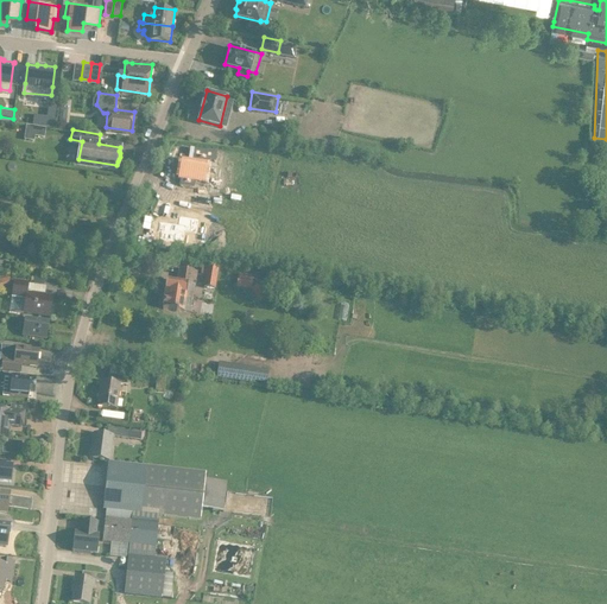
[(213,159),(190,156),(188,167),(177,165),(176,173),(175,176),(176,176),(175,184),(178,185),(177,192),(190,194),(191,186),(202,188),(204,166),(212,167),(213,159)]
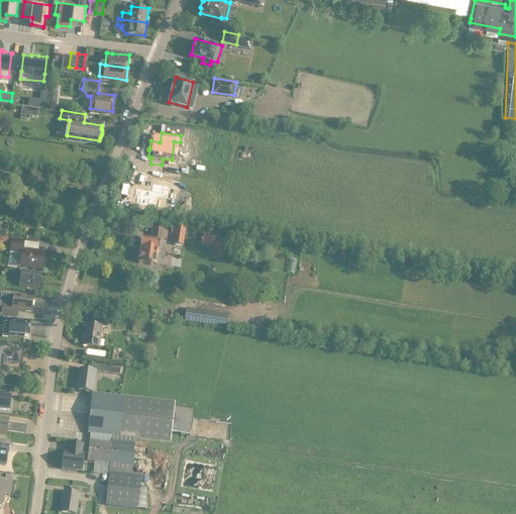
[(135,187),(133,195),(136,196),(135,203),(156,205),(157,195),(167,197),(169,184),(151,182),(150,189),(135,187)]
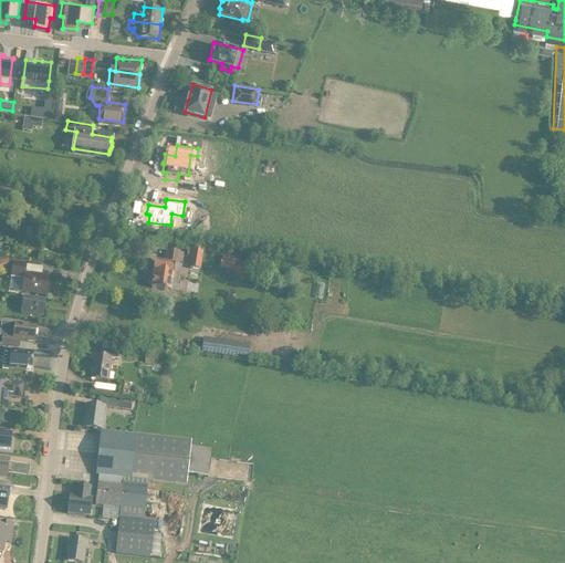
[(190,263),(200,266),(203,247),(194,246),(190,263)]
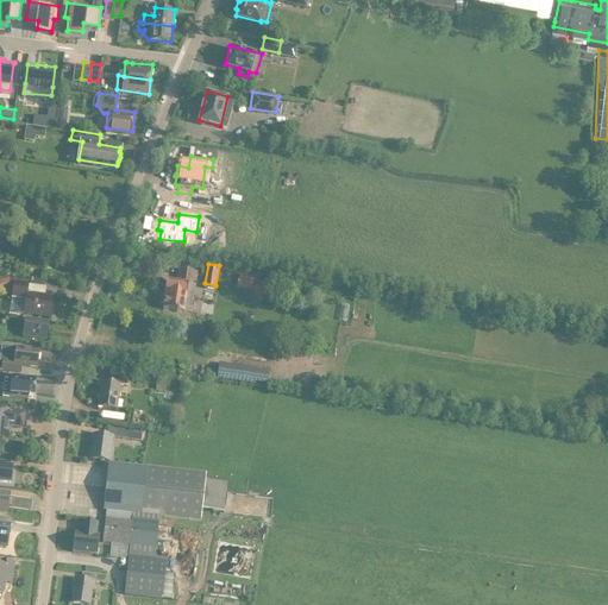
[(195,283),(198,269),(180,266),(177,281),(195,283)]
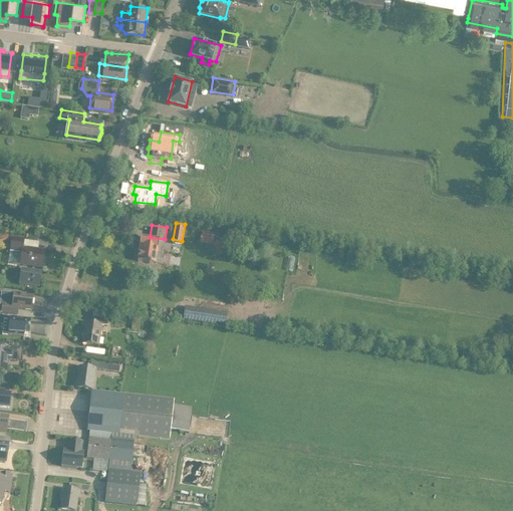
[(200,241),(207,242),(209,229),(202,228),(200,241)]
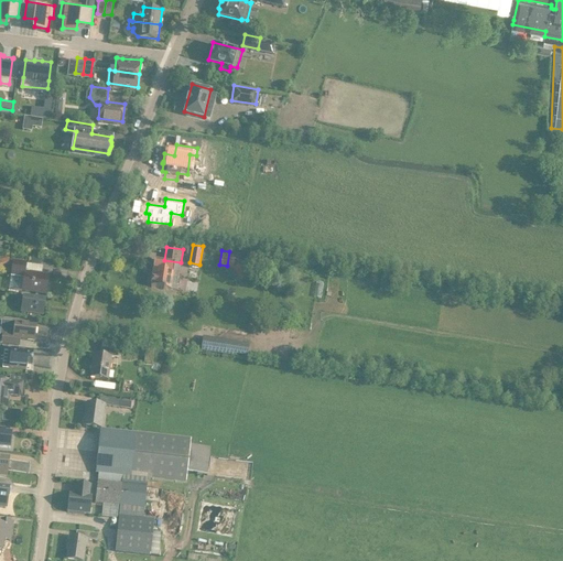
[(153,267),(151,284),(176,288),(181,262),(164,260),(154,258),(153,267)]
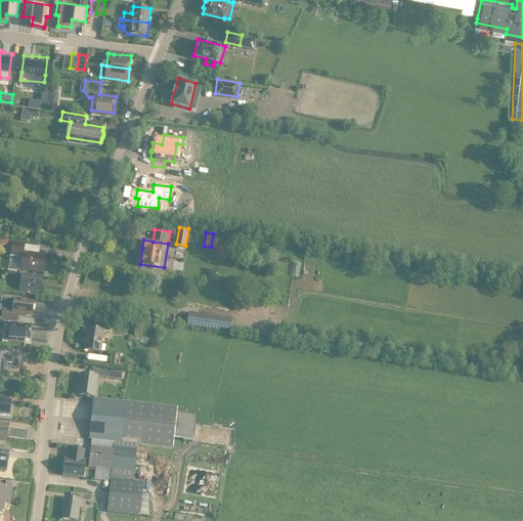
[(226,240),(216,248),(223,257),(233,250),(226,240)]
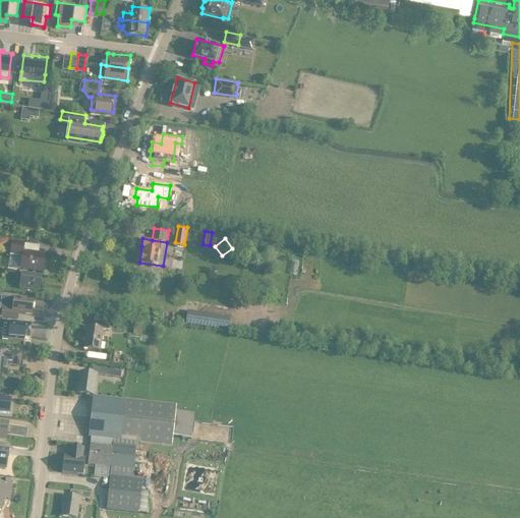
[(20,266),(43,269),(45,251),(39,251),(40,242),(24,241),(24,240),(12,239),(10,251),(22,252),(20,266)]
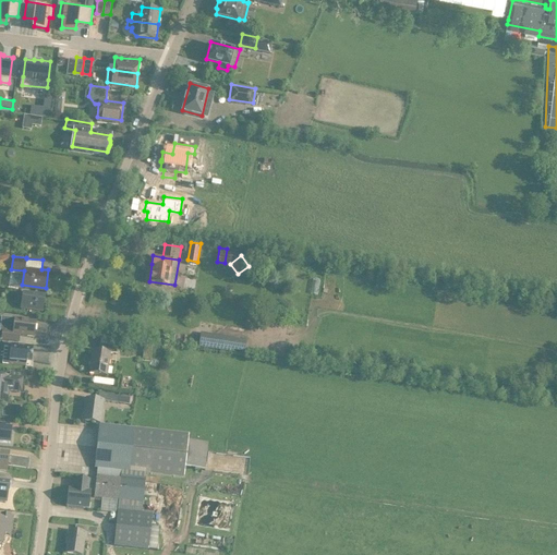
[(24,290),(22,304),(43,308),(45,292),(24,290)]
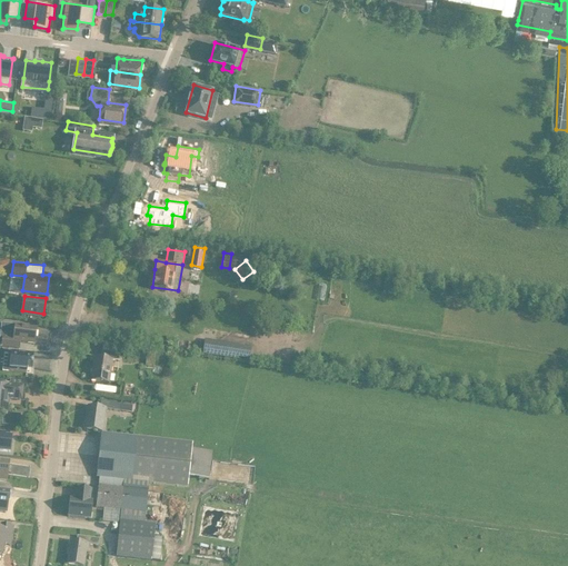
[(6,321),(3,344),(19,346),(20,339),(35,341),(37,326),(16,323),(6,321)]
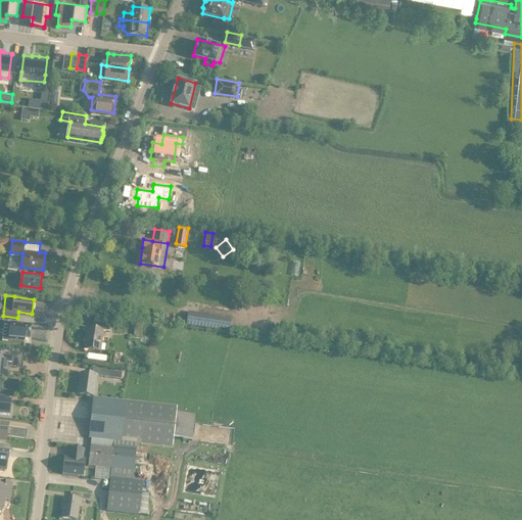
[(219,324),(227,326),(228,316),(189,310),(187,320),(219,324)]
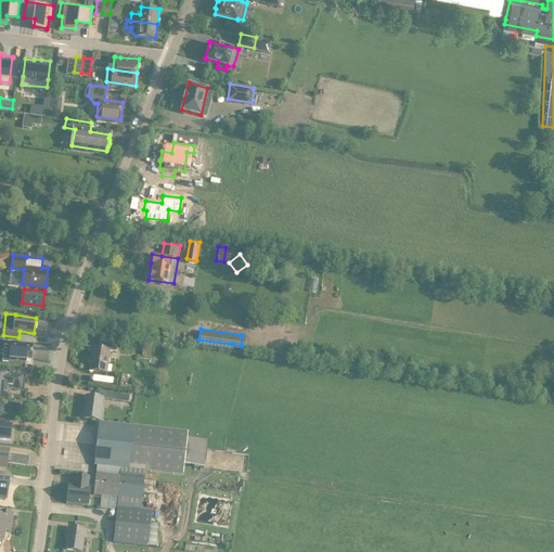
[(8,342),(7,350),(12,350),(11,360),(26,361),(26,356),(30,357),(33,345),(18,343),(18,341),(9,338),(8,342)]
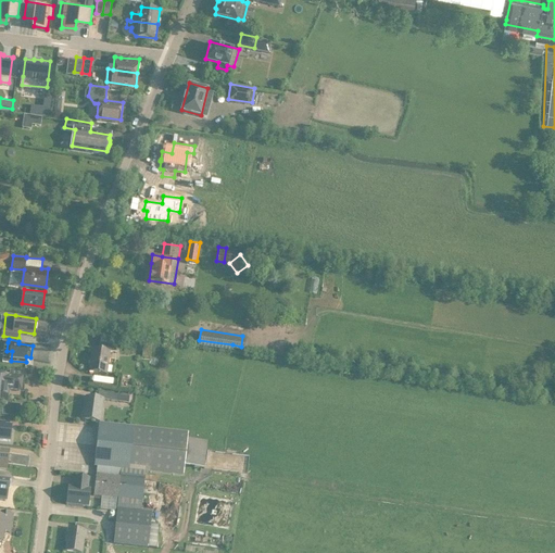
[(89,369),(106,372),(110,349),(116,350),(117,343),(100,341),(99,348),(92,347),(89,369)]
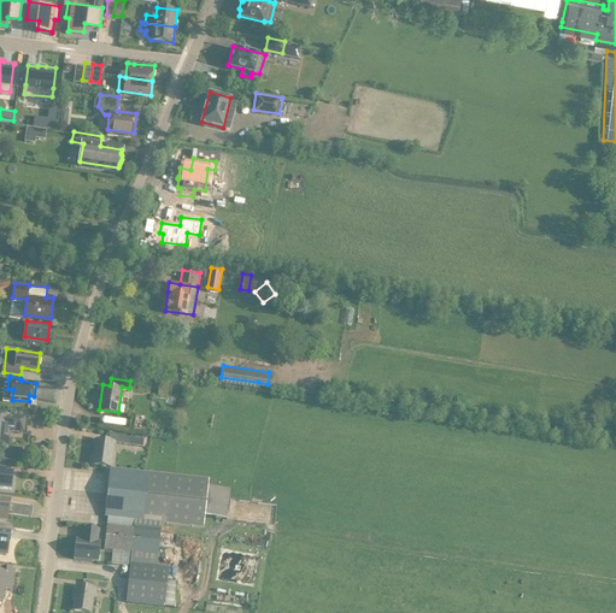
[(0,444),(7,446),(9,437),(7,435),(7,428),(23,430),(24,414),(12,413),(12,414),(0,413),(0,444)]
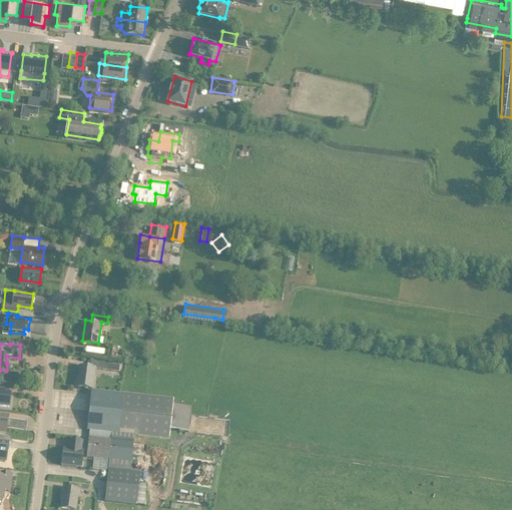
[(95,366),(106,368),(107,362),(91,360),(90,365),(79,364),(77,378),(79,378),(78,385),(92,387),(95,366)]
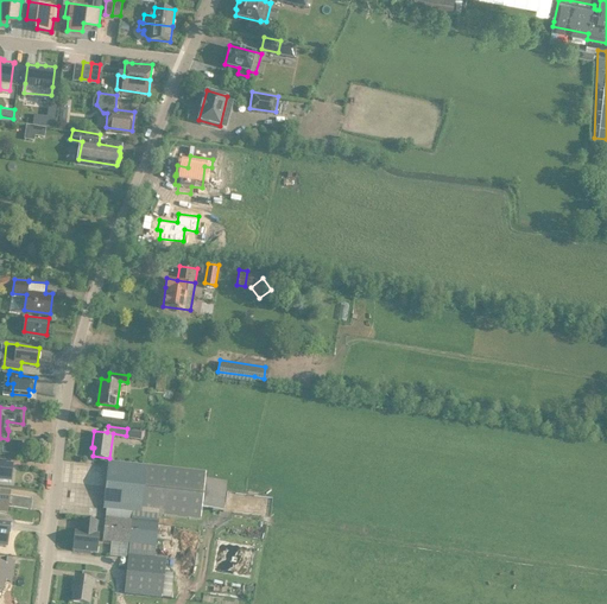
[(0,477),(11,478),(12,463),(5,463),(5,459),(0,458),(0,477)]
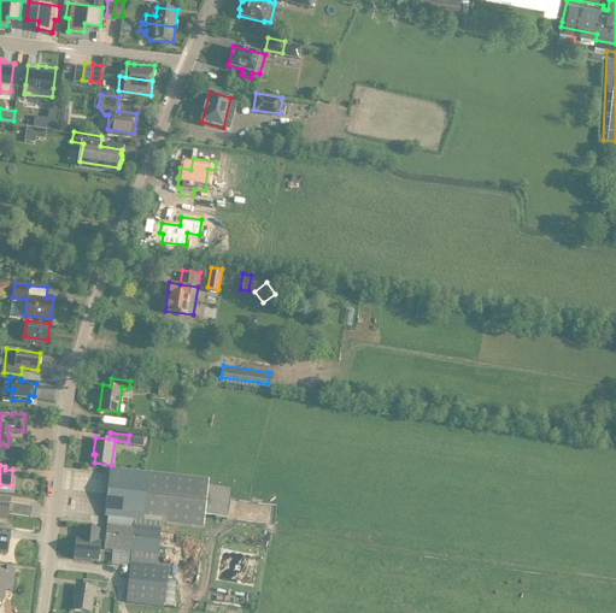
[(107,485),(105,513),(107,514),(144,519),(144,518),(146,499),(147,491),(148,471),(110,467),(107,485)]
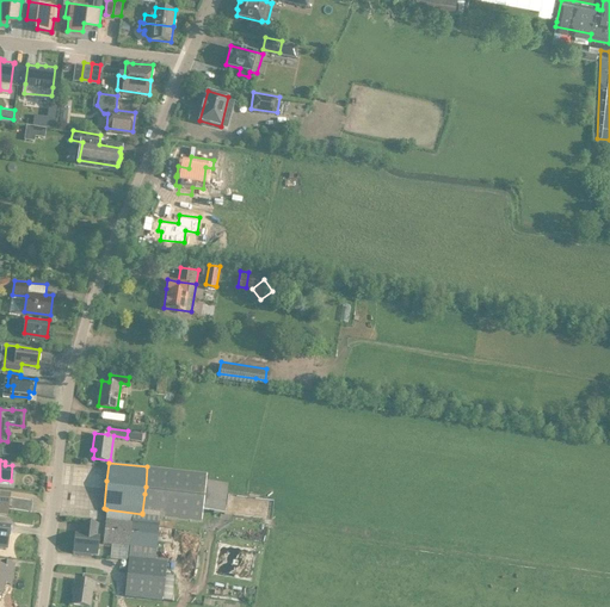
[(145,494),(142,513),(160,514),(202,519),(203,508),(205,481),(207,474),(147,466),(146,487),(145,494)]
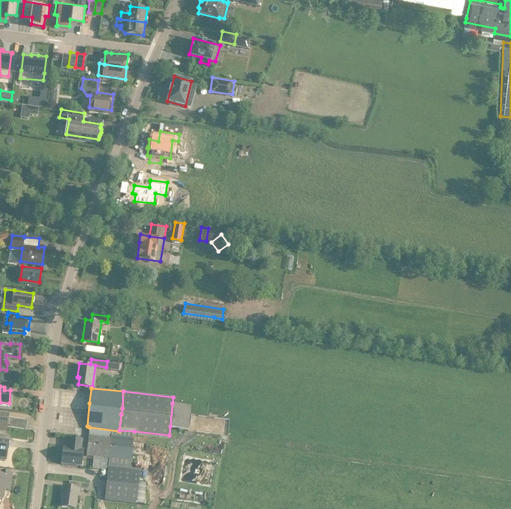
[(191,405),(172,403),(170,426),(188,428),(191,405)]
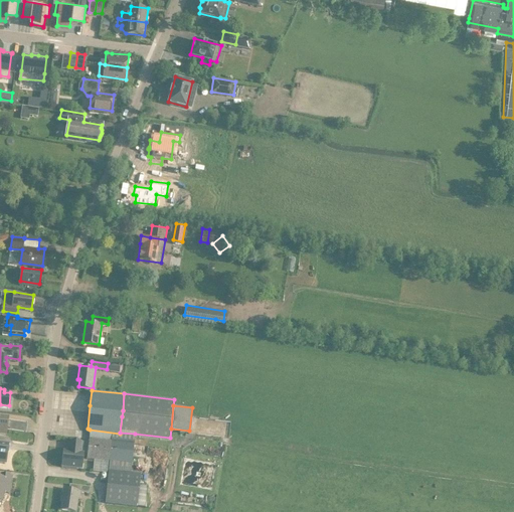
[(90,437),(87,456),(95,457),(108,459),(110,459),(109,469),(106,501),(138,505),(138,504),(140,484),(141,472),(132,470),(132,471),(131,471),(132,461),(134,442),(135,434),(120,433),(120,434),(90,430),(90,437)]
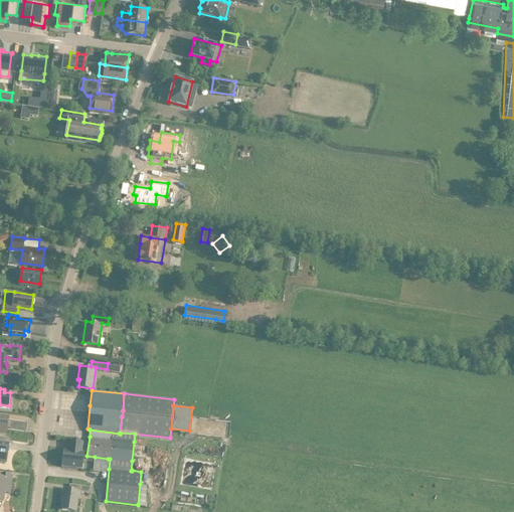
[(61,465),(81,467),(83,452),(81,451),(82,441),(69,439),(68,450),(63,449),(61,465)]
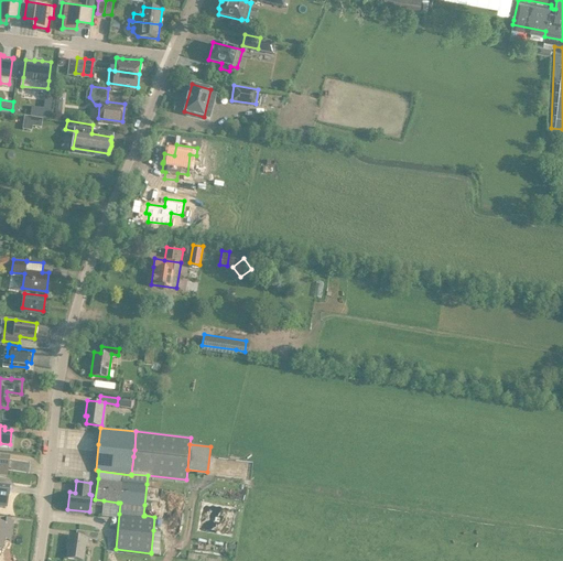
[(0,522),(0,547),(2,547),(4,532),(11,533),(12,519),(1,518),(0,524),(0,522)]
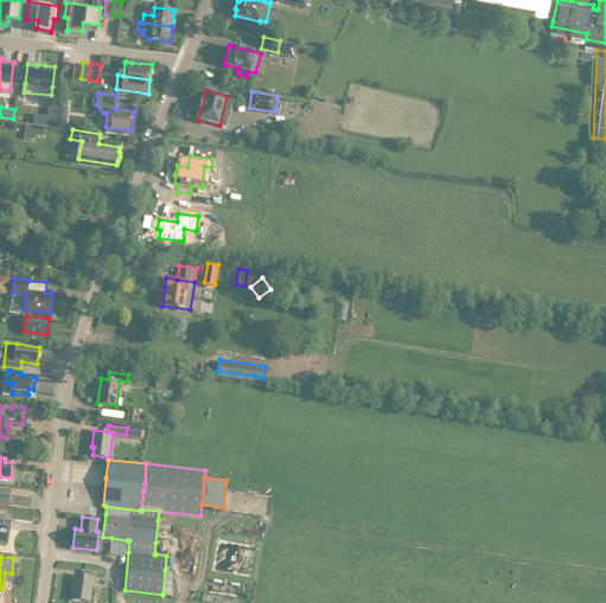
[(95,577),(106,578),(107,571),(83,568),(82,575),(75,575),(71,598),(90,601),(91,584),(94,584),(95,577)]
